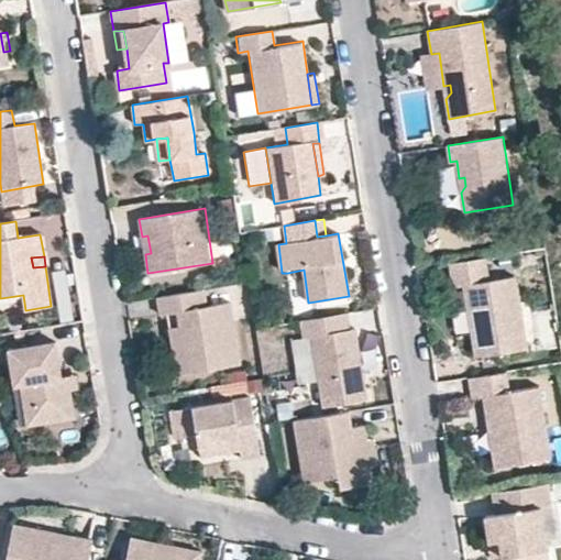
[(451,288),(462,287),(474,357),(525,348),(512,276),(485,281),(482,259),(448,264),(451,288)]
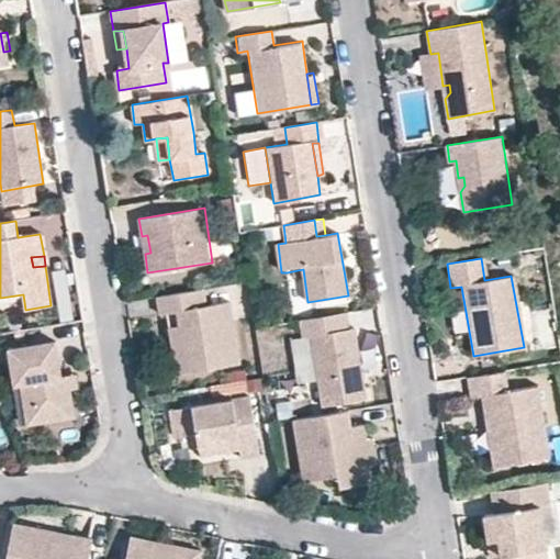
[(286,277),(294,315),(306,312),(298,274),(286,277)]
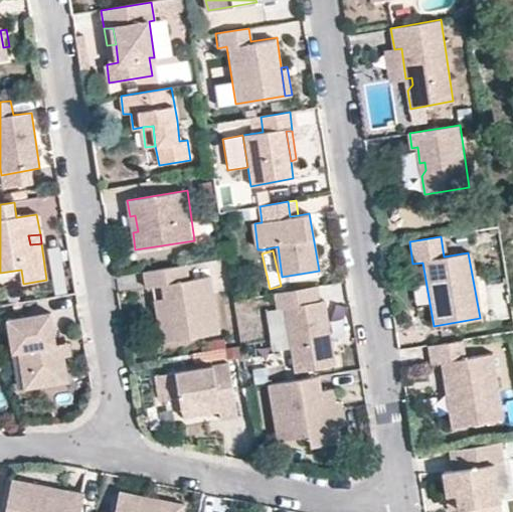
[(218,332),(210,277),(188,281),(185,266),(141,273),(144,288),(149,287),(160,286),(169,340),(218,332)]
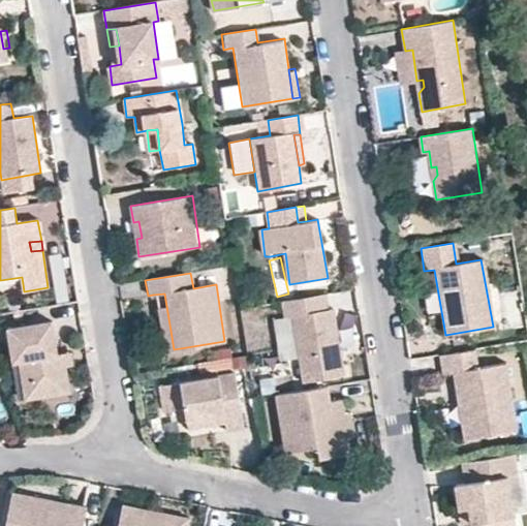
[(164,294),(153,295),(163,351),(174,349),(164,294)]
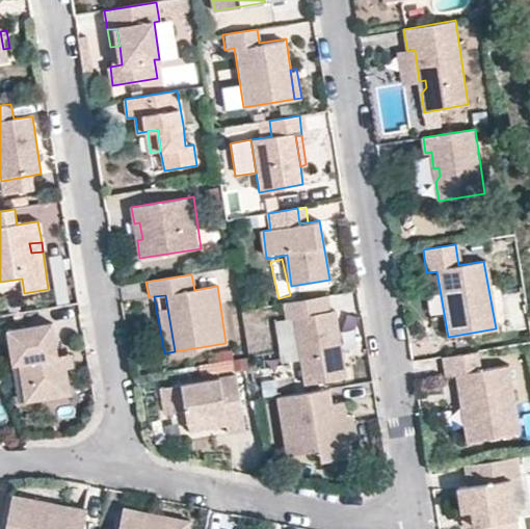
[(284,319),(295,317),(303,374),(344,367),(336,311),(330,311),(328,296),(283,303),(284,319)]
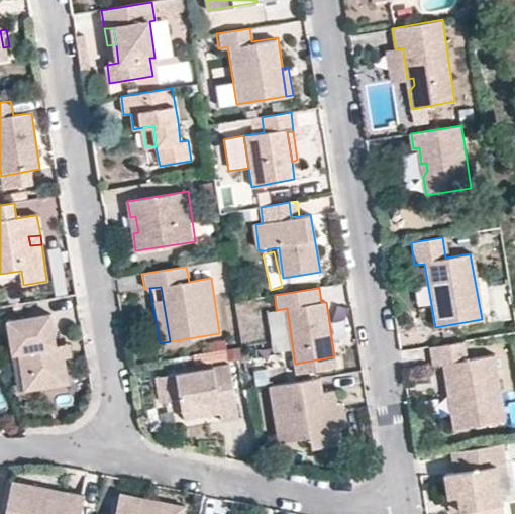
[(17,353),(25,351),(30,388),(68,382),(64,356),(62,345),(57,345),(52,314),(6,322),(12,353),(17,353)]
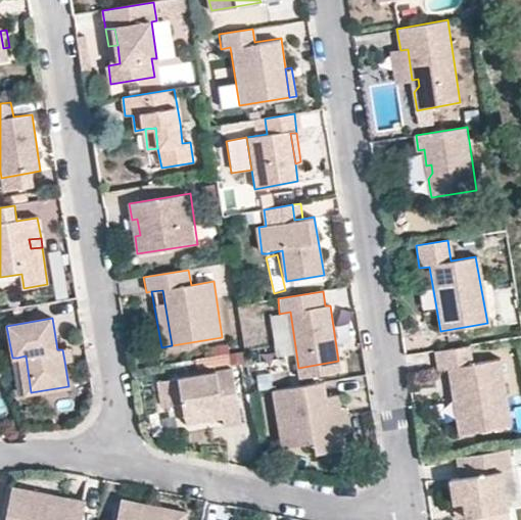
[(460,433),(512,426),(503,371),(501,359),(473,363),(471,345),(435,351),(438,369),(448,368),(452,385),(458,384),(460,396),(454,397),(460,433)]
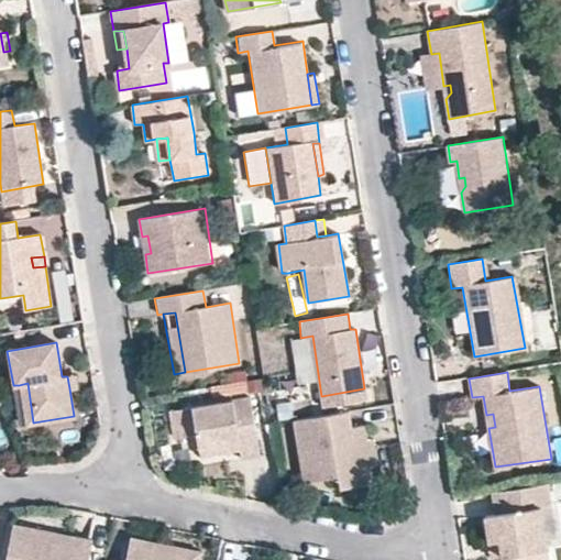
[(69,388),(77,388),(75,375),(67,376),(69,388)]
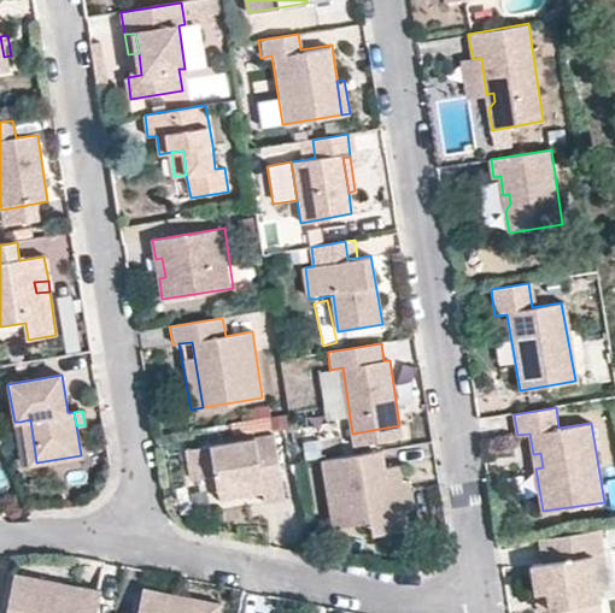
[(27,464),(36,463),(30,419),(21,422),(27,464)]
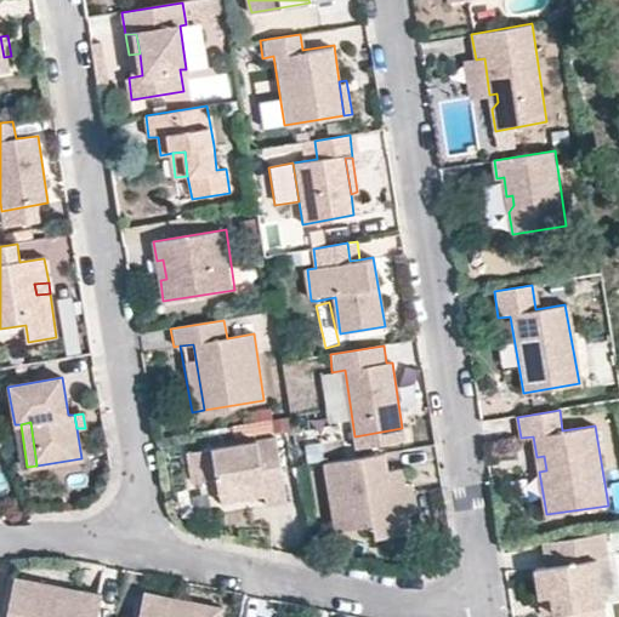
[(214,478),(216,491),(261,484),(263,495),(265,507),(285,504),(274,438),(185,451),(189,481),(214,478)]
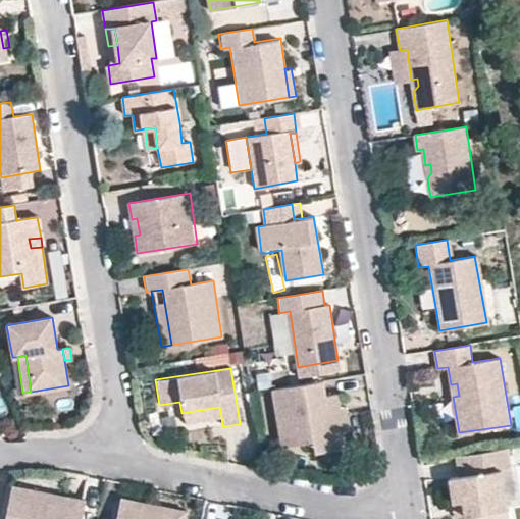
[(276,417),(281,447),(313,442),(315,453),(345,448),(343,432),(339,410),(335,395),(326,396),(323,381),(272,390),(276,417)]
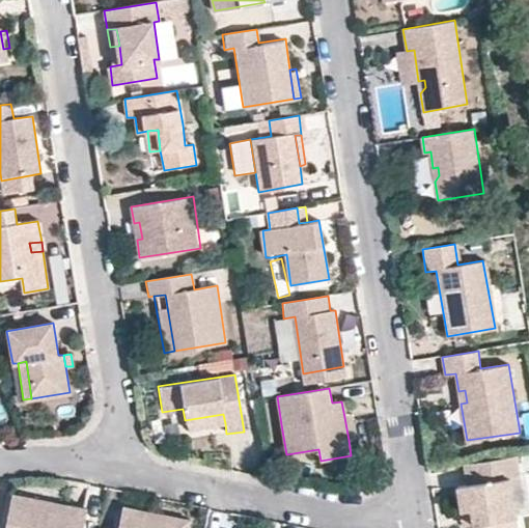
[(225,423),(223,414),(185,420),(186,428),(225,423)]
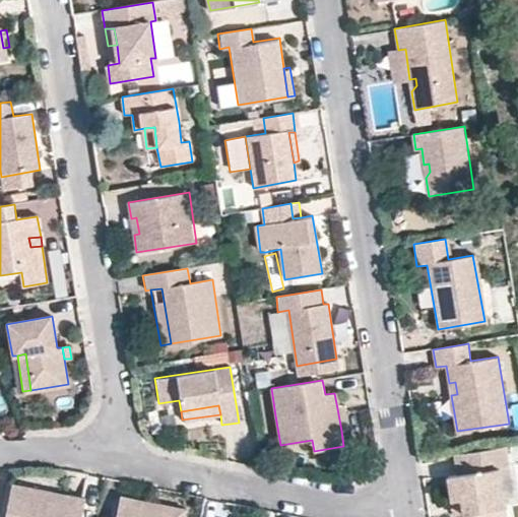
[(341,431),(347,431),(344,407),(337,408),(341,431)]
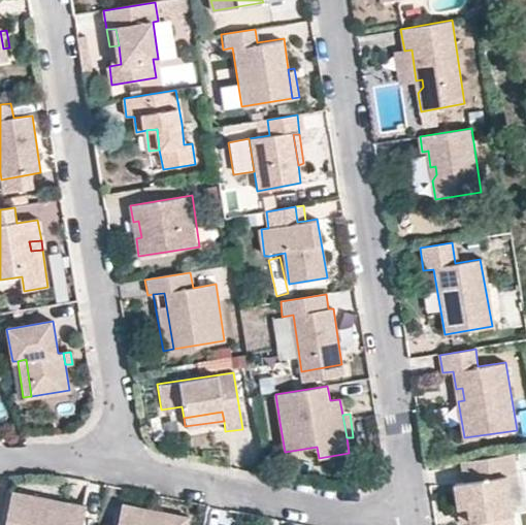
[(520,524),(512,477),(522,474),(519,453),(464,462),(467,481),(456,482),(459,507),(470,506),(472,521),(472,524),(520,524)]
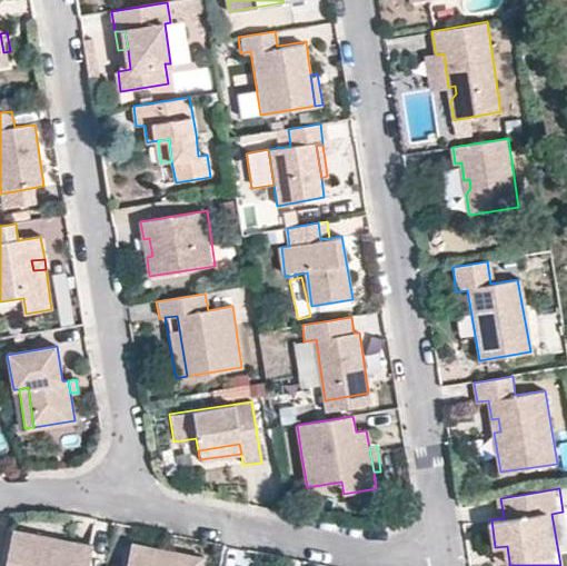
[(308,507),(341,509),(342,496),(309,494),(308,507)]
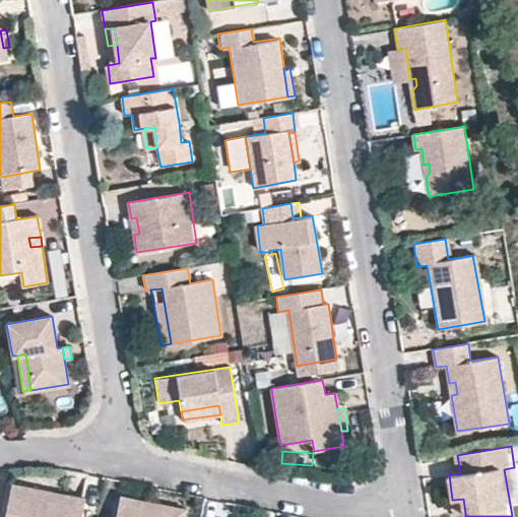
[(81,516),(84,500),(18,486),(10,485),(5,516),(81,516)]
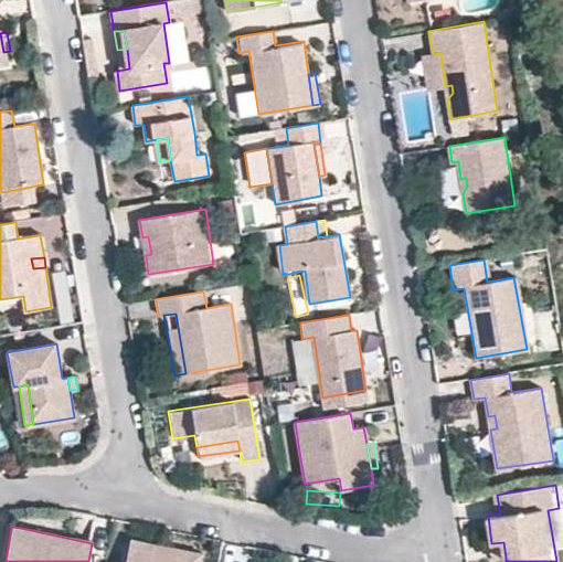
[(201,561),(202,555),(173,550),(171,561),(163,561),(157,560),(159,547),(131,541),(127,561),(201,561)]
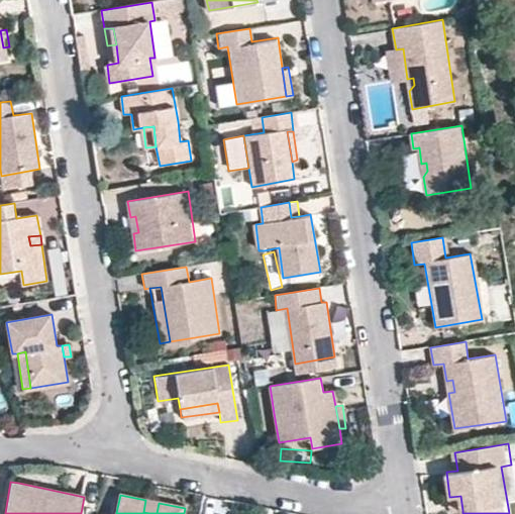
[(452,511),(462,510),(460,496),(449,497),(452,511)]
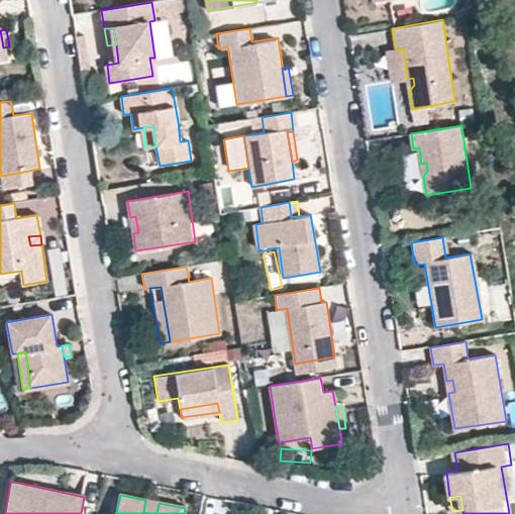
[(145,500),(143,512),(149,513),(157,513),(159,503),(145,500)]
